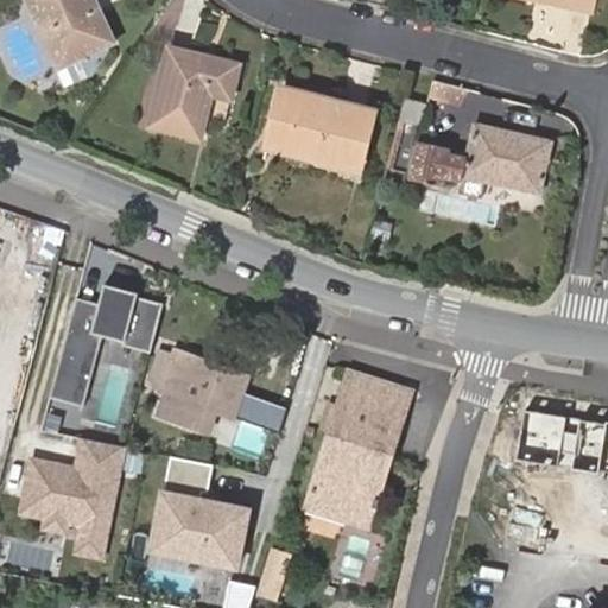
[(86,14),(80,0),(29,0),(59,65),(111,42),(95,11),(86,14)]
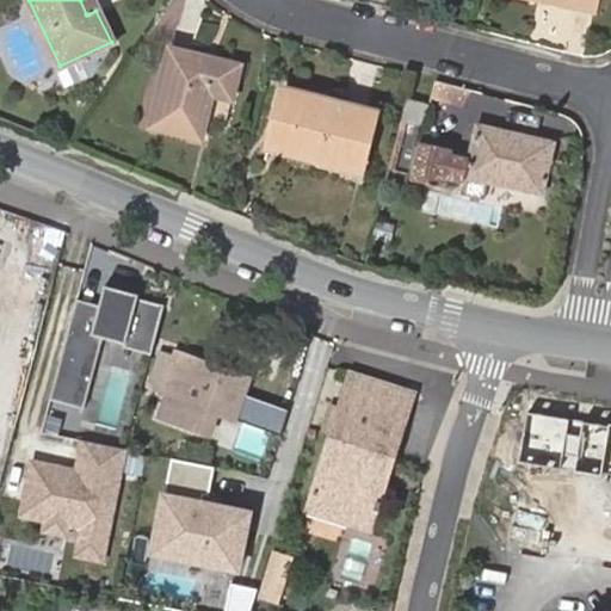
[(91,0),(80,0),(86,14),(96,11),(91,0)]
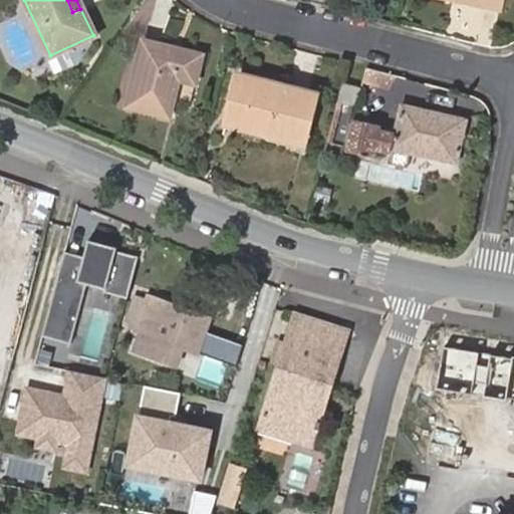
[(449,0),(500,10),(502,0),(449,0)]
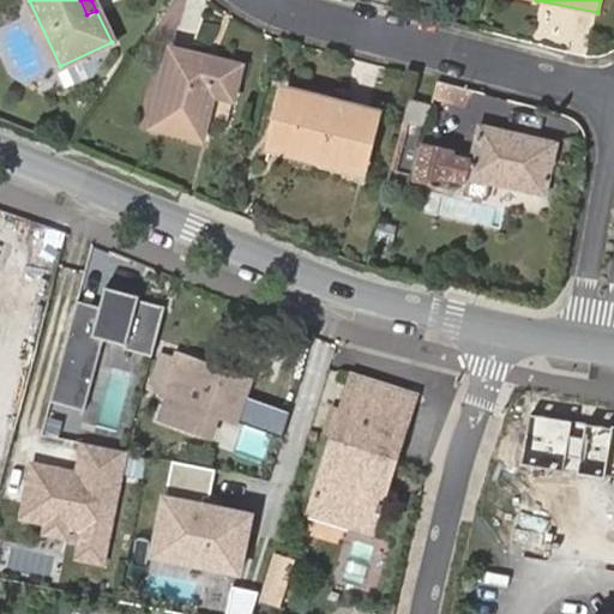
[(241,65),(170,48),(151,127),(203,140),(212,96),(233,101),(241,65)]
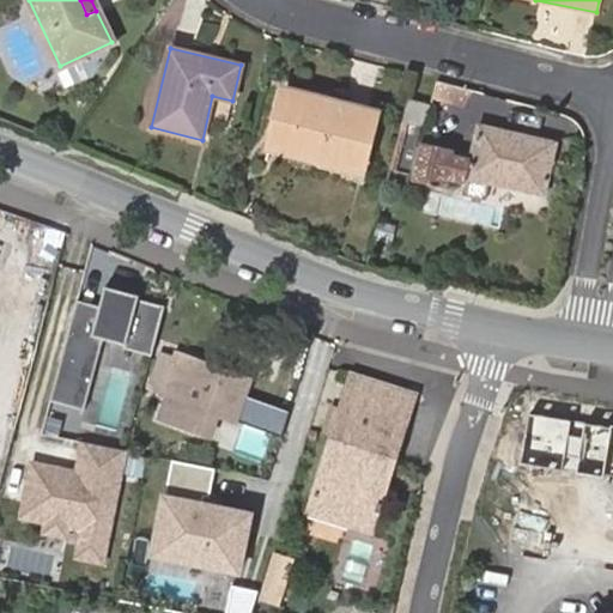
[(376,113),(283,89),(266,150),(360,175),(376,113)]
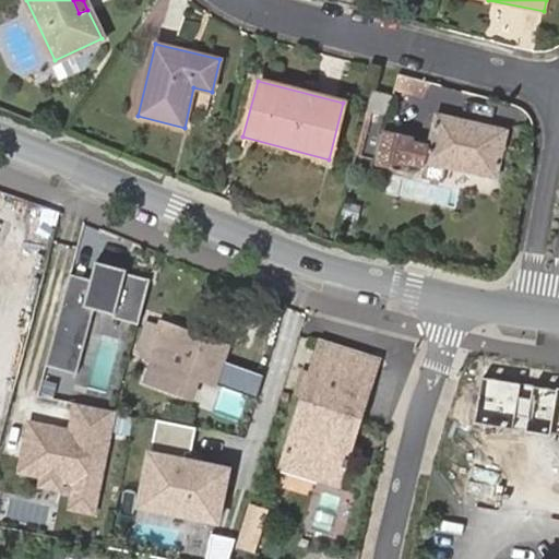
[(390,114),(394,94),(372,88),(368,109),(390,114)]
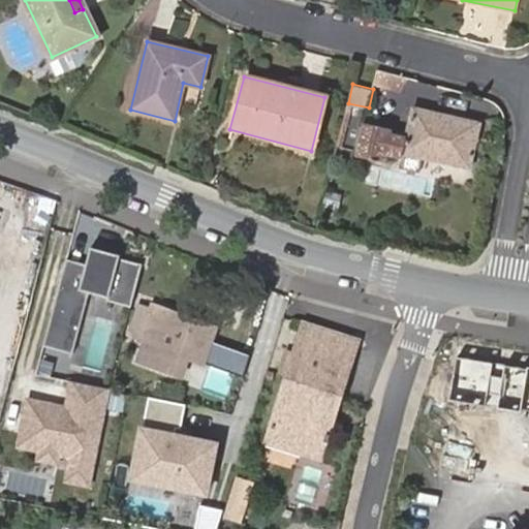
[(385,153),(402,156),(403,152),(470,166),(479,122),(412,109),(406,136),(391,133),(392,130),(364,124),(356,156),(383,162),(385,153)]
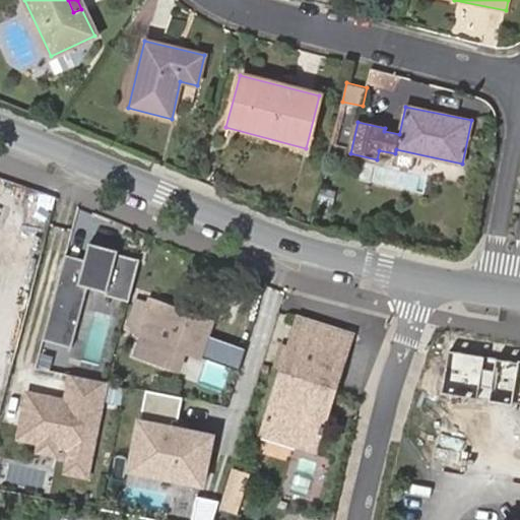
[(393,163),(395,153),(379,150),(377,159),(393,163)]
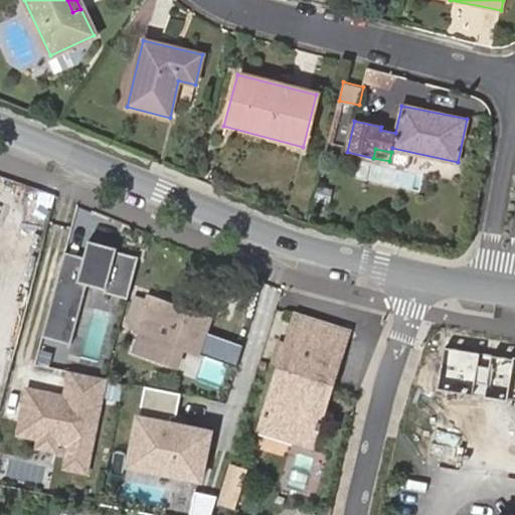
[(147,231),(62,195),(41,336),(69,342),(84,285),(130,297),(147,231)]
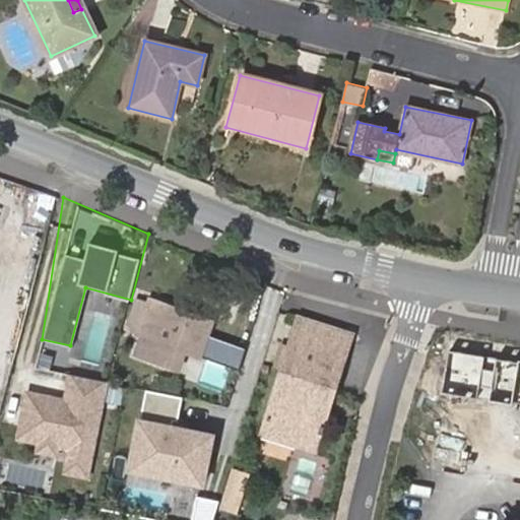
[(200,358),(212,322),(150,300),(137,334),(200,358)]
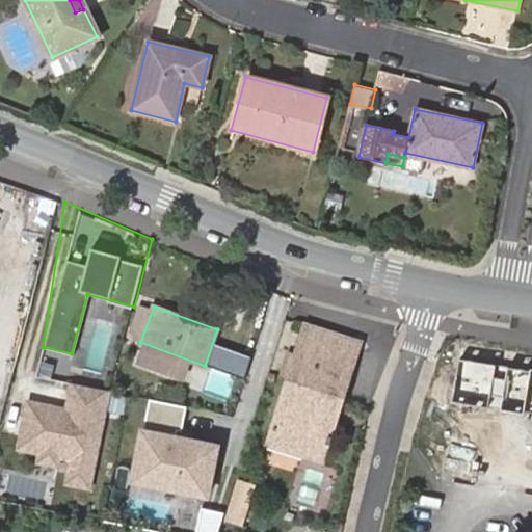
[(324,455),(350,373),(351,373),(356,353),(350,340),(306,326),(282,405),(281,405),(271,437),(324,455)]
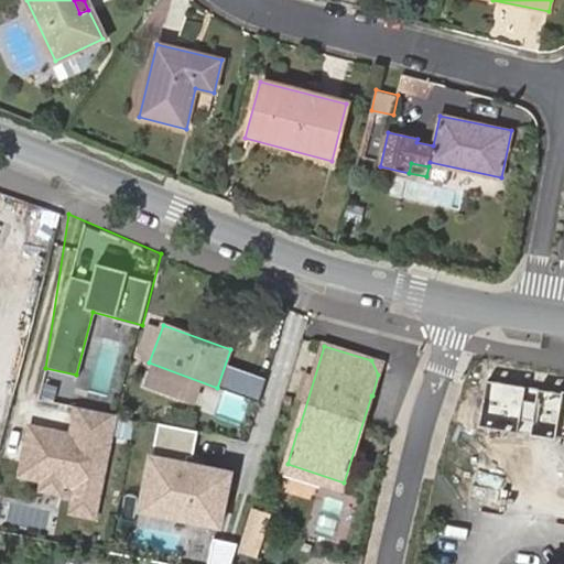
[(394,367),(387,353),(371,360),(378,375),(394,367)]
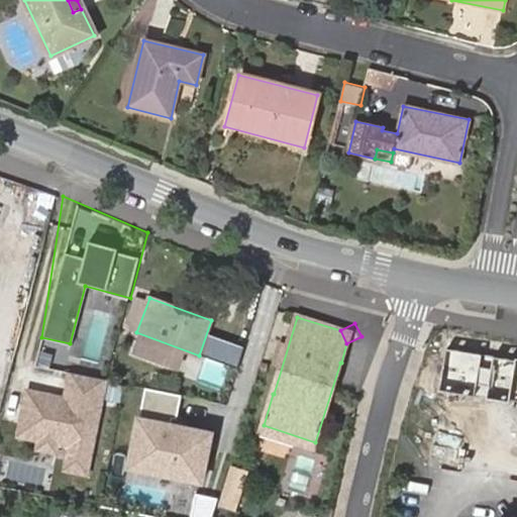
[(516,358),(448,346),(440,390),(516,403),(516,358)]
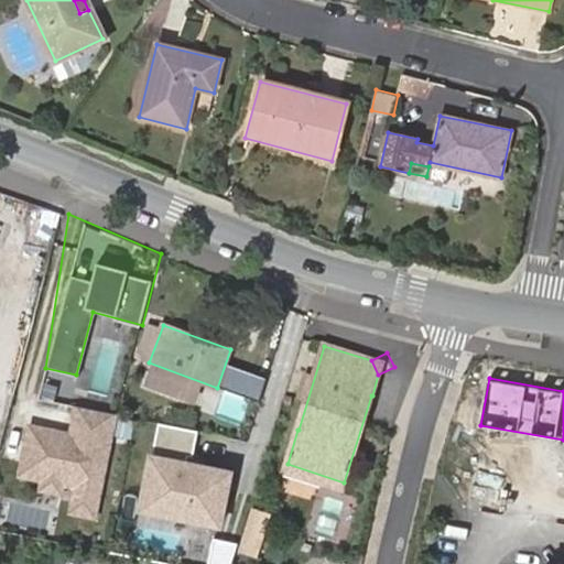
[(67,430),(28,422),(18,474),(75,485),(71,513),(96,518),(117,414),(73,405),(67,430)]
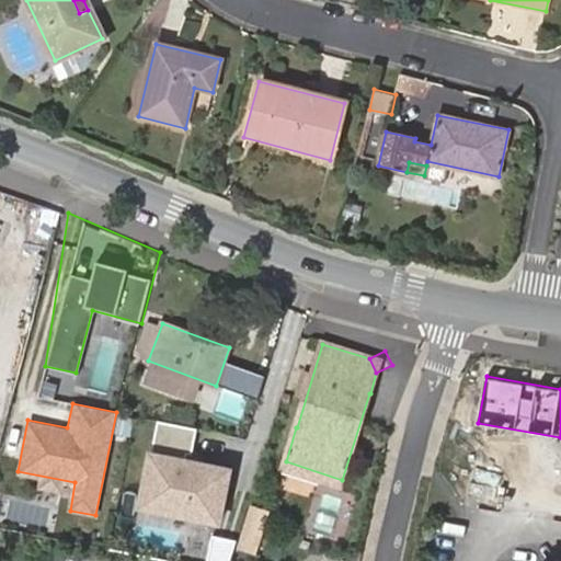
[(231,468),(147,450),(136,507),(220,525),(231,468)]
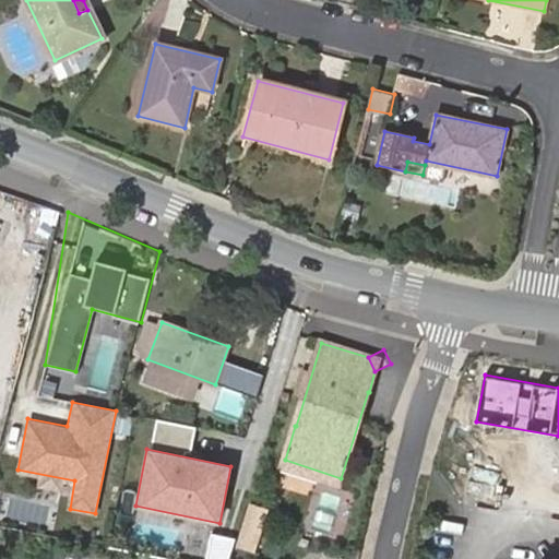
[(341,478),(285,460),(282,468),(340,486),(341,478)]
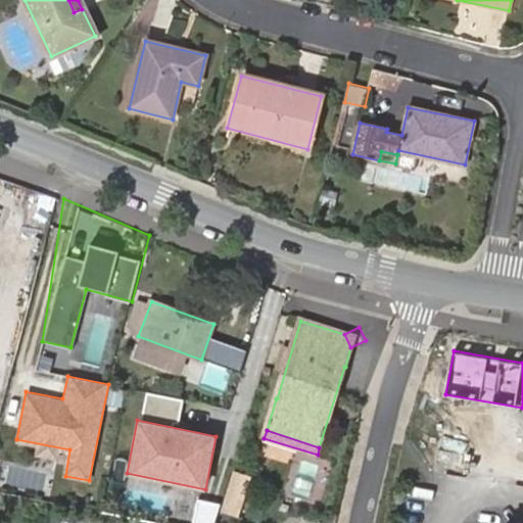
[(238,515),(249,478),(235,474),(224,510),(238,515)]
